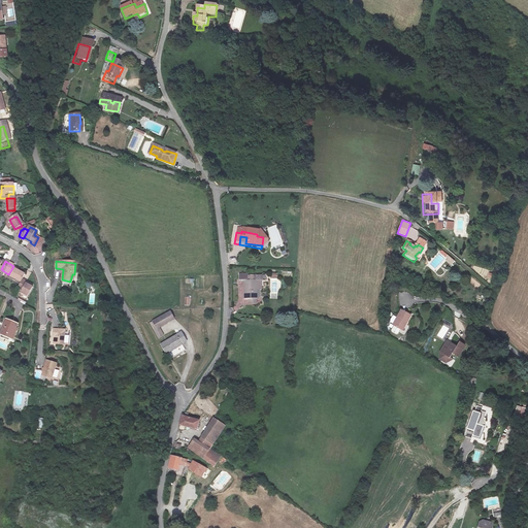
[(20,283),(22,279),(24,275),(13,269),(9,277),(20,283)]
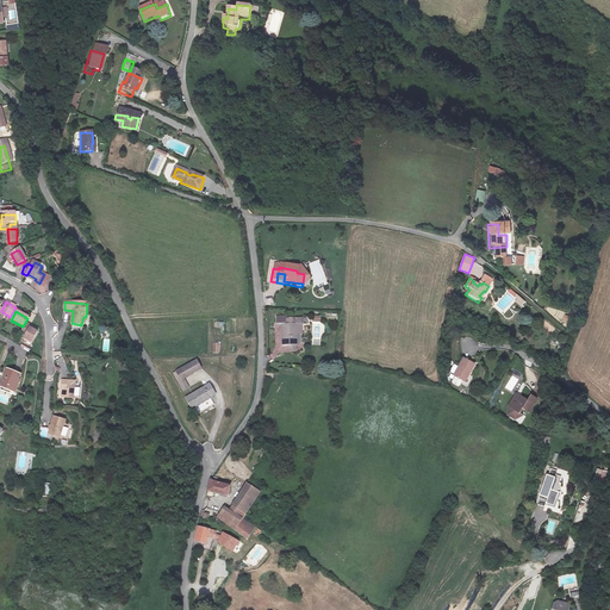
[(25,323),(23,327),(19,334),(24,336),(23,340),(31,344),(37,332),(29,328),(30,325),(25,323)]
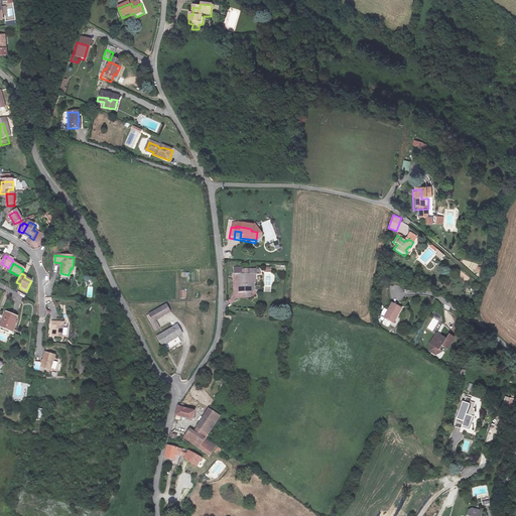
[(247,277),(235,278),(236,296),(248,295),(247,277)]
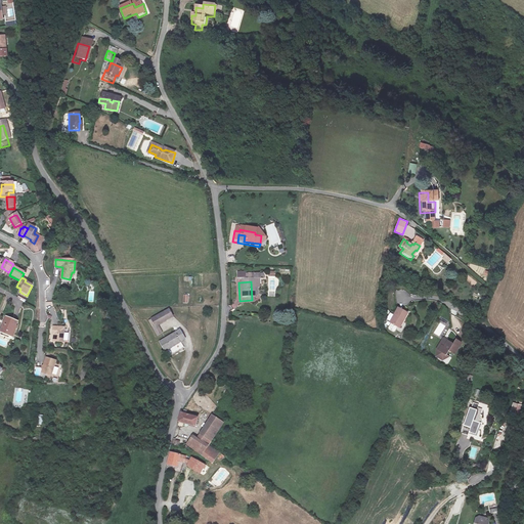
[(405,313),(395,308),(388,323),(396,328),(399,321),(400,322),(405,313)]
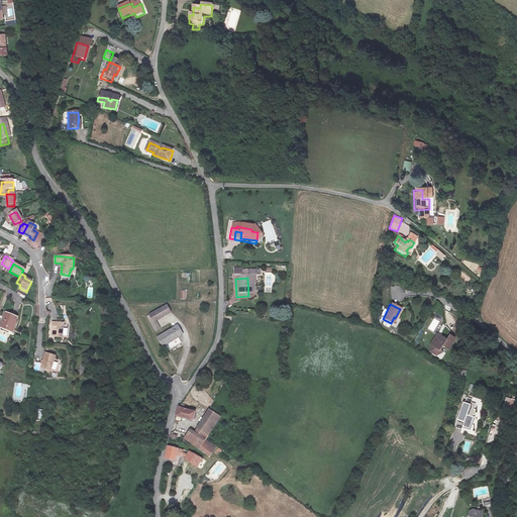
[(169,313),(165,306),(146,316),(150,323),(169,313)]
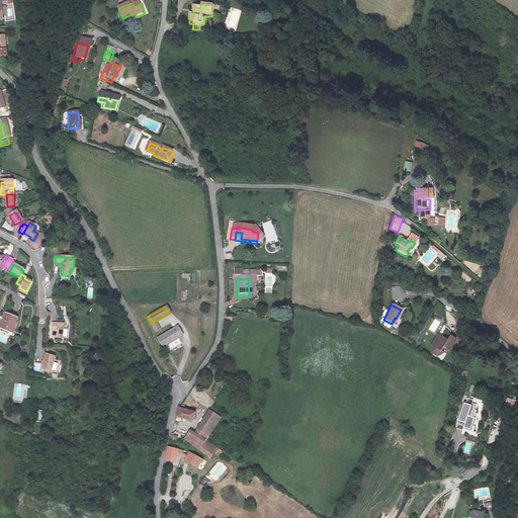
[(0,328),(12,333),(17,317),(6,313),(0,328)]
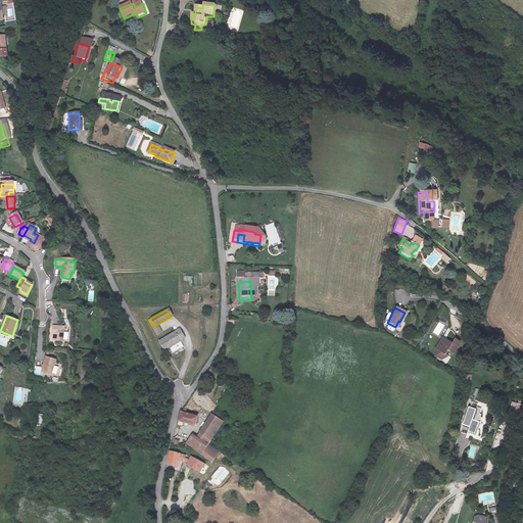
[(62,341),(63,327),(52,326),(51,333),(52,334),(52,337),(55,341),(62,341)]
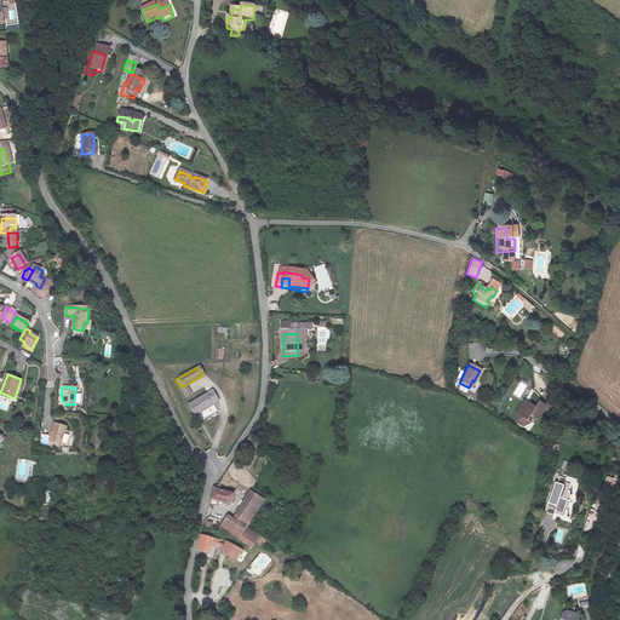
[(216,402),(210,391),(185,405),(191,415),(216,402)]
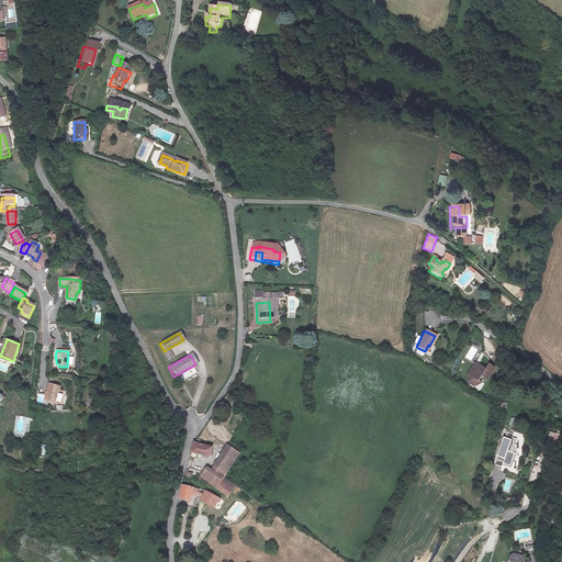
[(476,366),(471,362),(468,369),(471,370),(473,372),(476,366)]
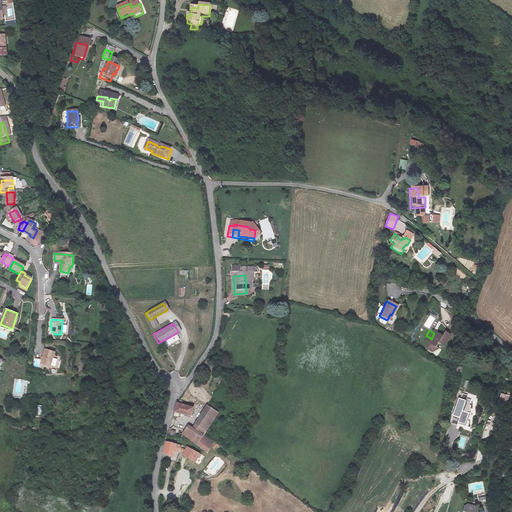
[(447,335),(442,331),(439,336),(434,333),(431,339),(429,337),(426,342),(426,346),(429,348),(433,347),(436,343),(441,346),(447,335)]
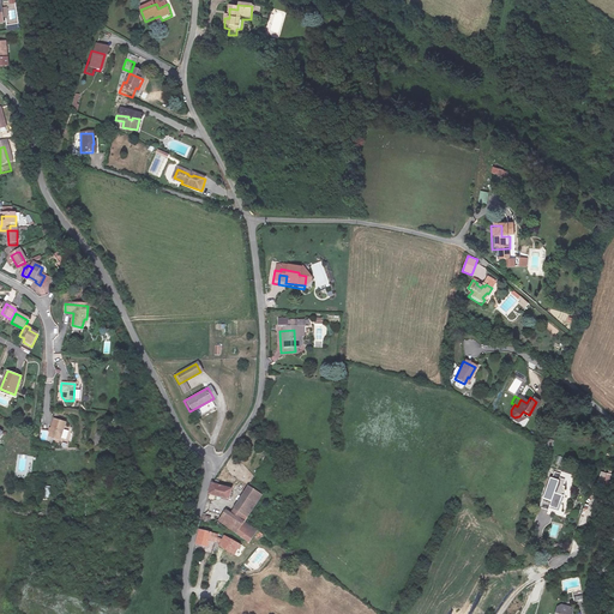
[(59,438),(64,421),(53,419),(48,435),(59,438)]
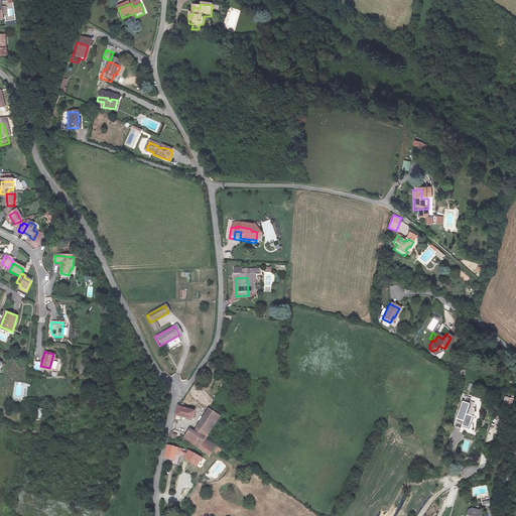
[(22,391),(26,391),(26,385),(17,384),(16,395),(21,396),(22,391)]
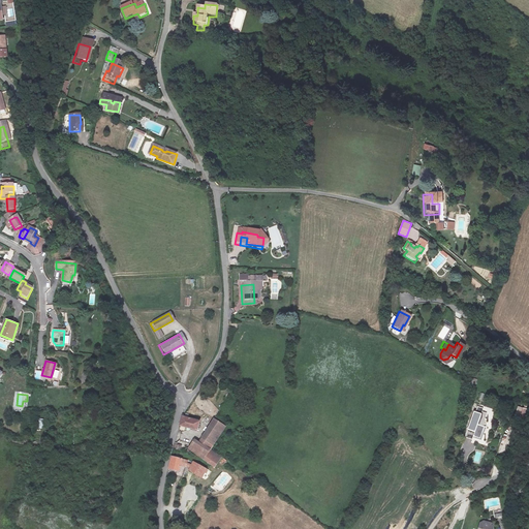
[(514,418),(526,422),(528,409),(517,407),(514,418)]
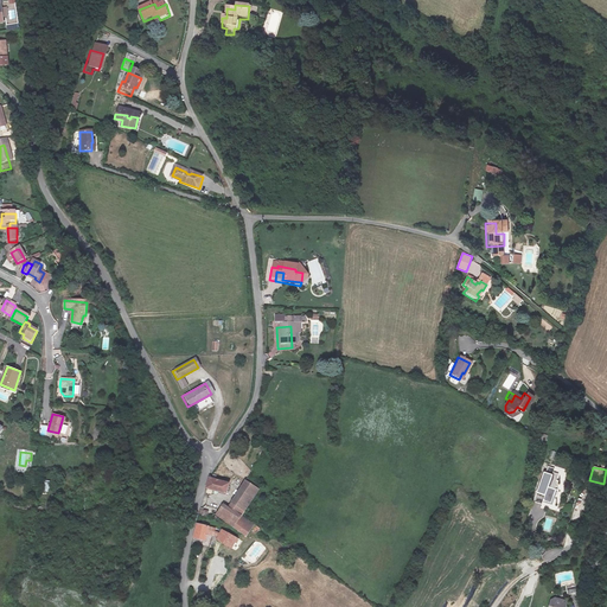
[(537,489),(531,506),(538,509),(541,505),(548,508),(553,493),(550,492),(555,478),(550,477),(551,472),(545,471),(540,489),(537,489)]
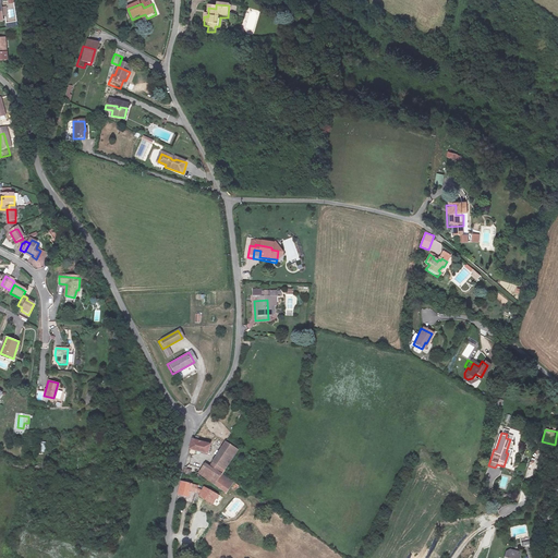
[(216,486),(223,475),(229,466),(238,455),(227,446),(209,470),(206,468),(201,476),(216,486)]
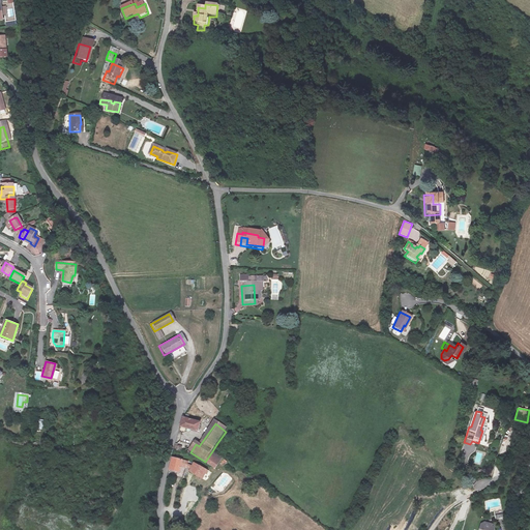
[(182,424),(180,432),(197,436),(199,428),(182,424)]
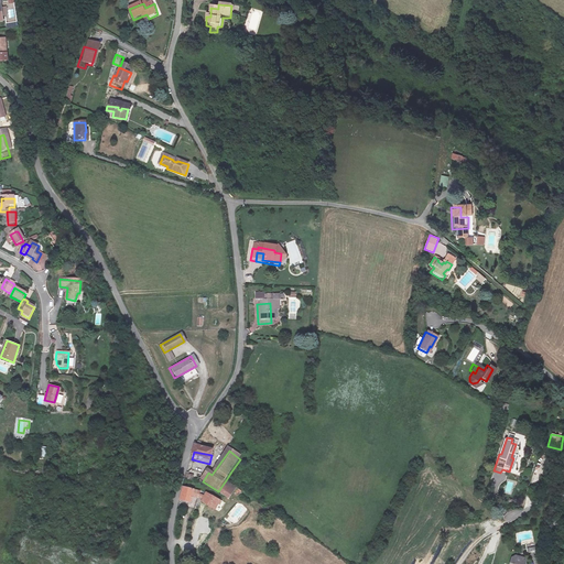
[(241,492),(226,480),(218,491),(230,500),(234,494),(238,497),(241,492)]
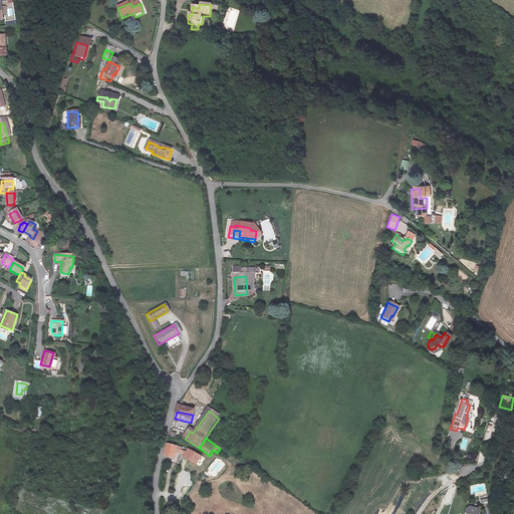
[(167,449),(165,461),(172,462),(174,451),(167,449)]
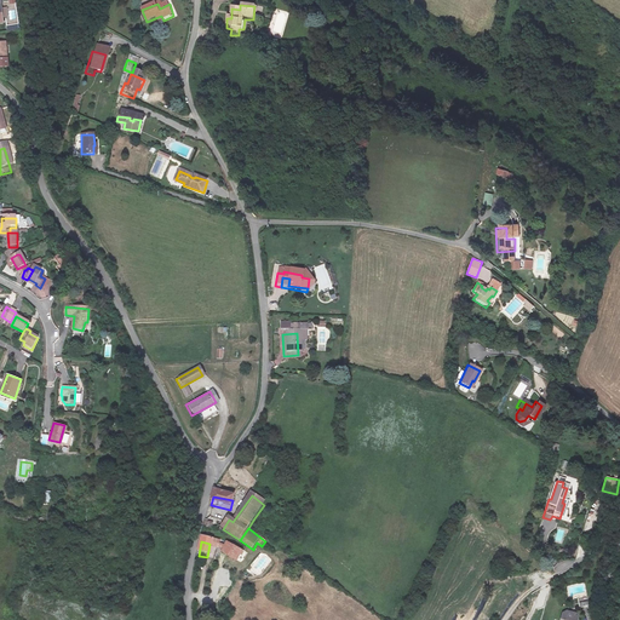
[(242,556),(224,546),(219,557),(234,563),(235,560),(239,562),(242,556)]
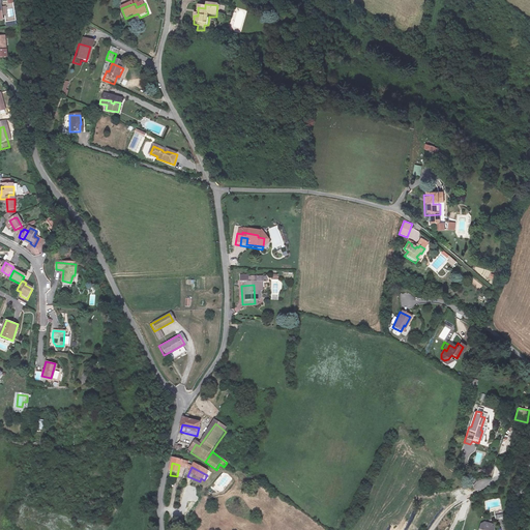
[(506,519),(503,510),(495,513),(499,522),(506,519)]
